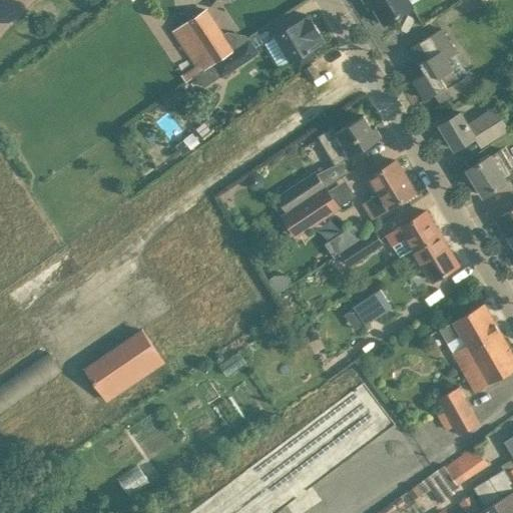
[(372,0),(386,23),(415,5),(412,0),(372,0)]
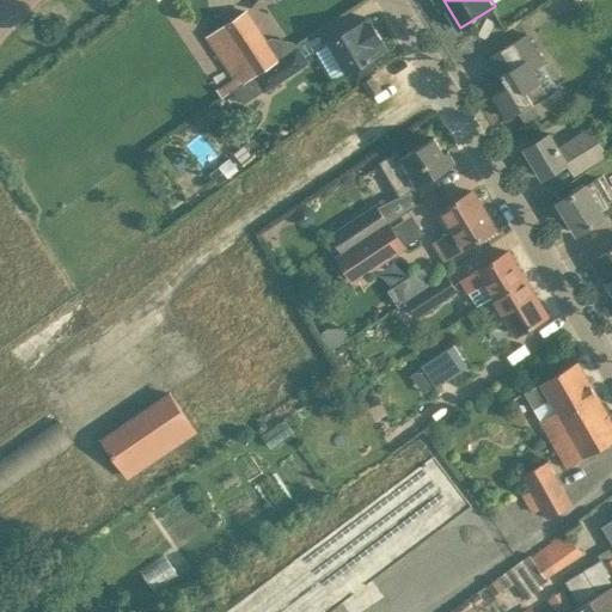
[(281,57),(250,12),(248,8),(207,37),(239,85),(281,57)]
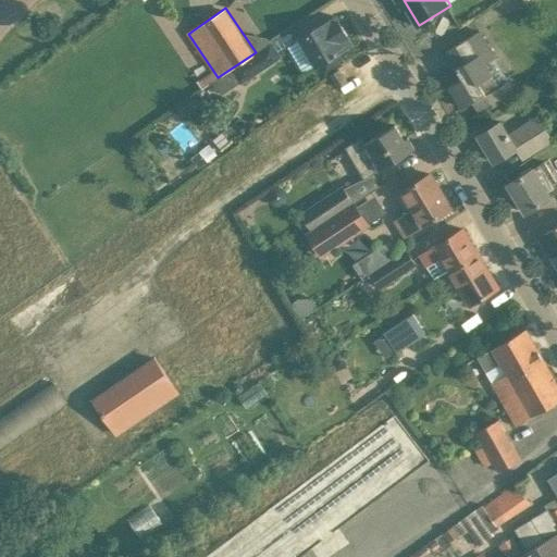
[(353,44),(336,15),(317,26),(298,38),(306,50),(314,66),(316,67),(319,65),(325,75),(346,63),(339,51),(353,44)]
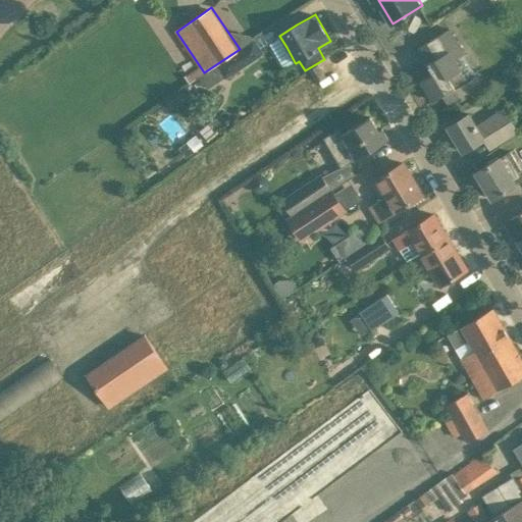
[(450,29),(435,37),(418,47),(427,63),(415,70),(433,100),(442,95),(448,104),(461,96),(455,88),(468,80),(456,59),(465,53),(450,29)]
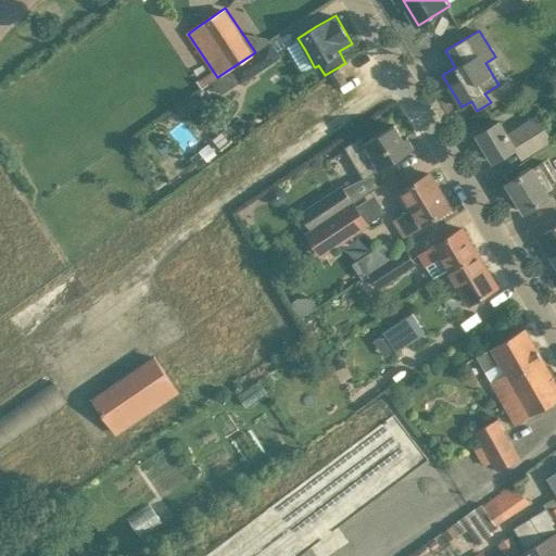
[(264,68),(272,63),(261,48),(255,52),(217,77),(213,80),(220,93),(226,90),(240,81),(241,83),(264,68)]
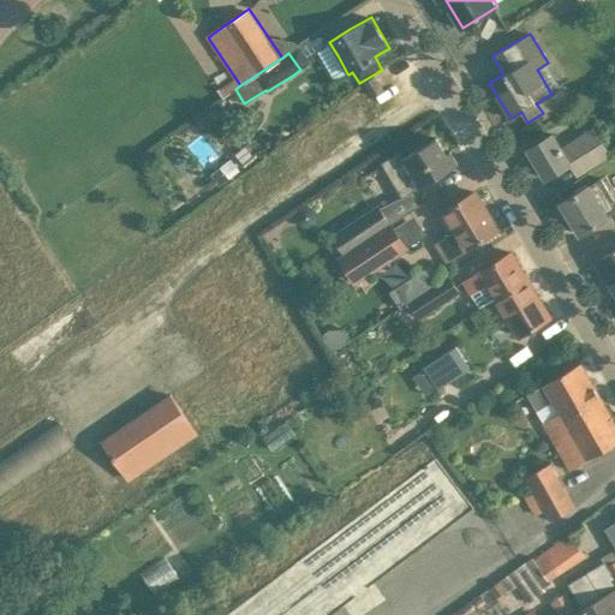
[(375,76),(365,82),(374,96),(384,90),(375,76)]
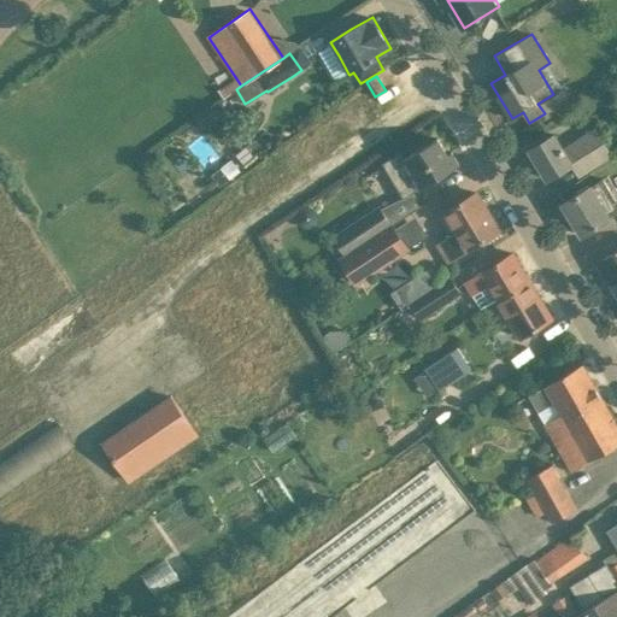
[(616,80),(605,88),(611,98),(616,94),(616,80)]
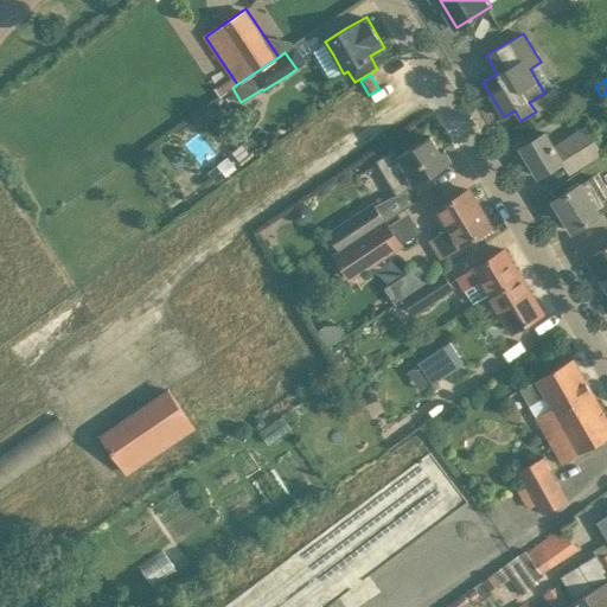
[(547,131),(542,134),(522,146),(540,176),(562,161),(572,174),(604,153),(586,126),(556,145),(547,131)]
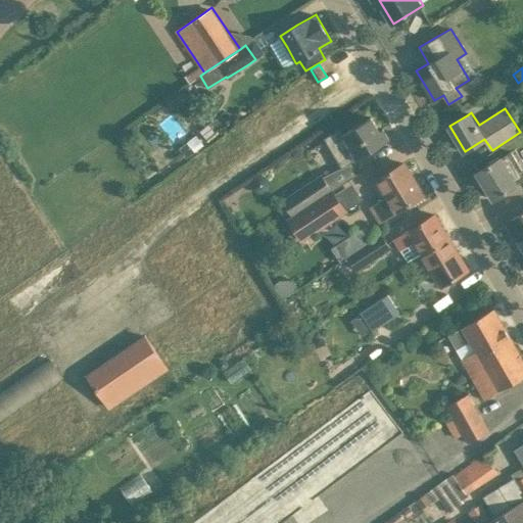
[(342,168),(372,149),(390,139),(383,128),(380,131),(372,116),(343,134),(339,129),(325,138),(342,168)]
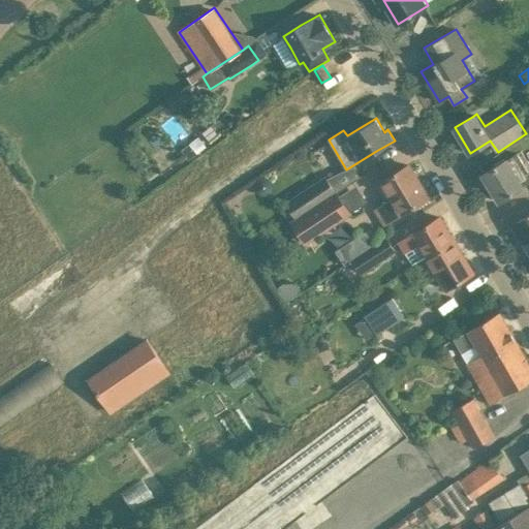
[(182,150),(189,159),(207,146),(199,135),(182,150)]
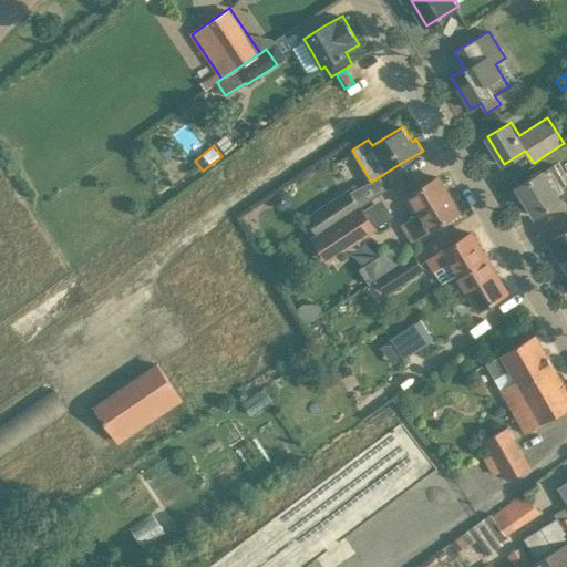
[(566,185),(554,164),(536,175),(517,186),(535,216),(562,199),(562,198),(566,194),(566,185)]
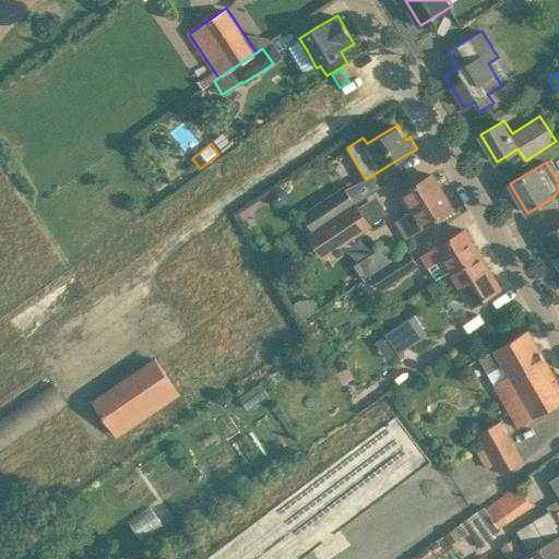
[(431,174),(400,193),(401,194),(382,204),(402,237),(424,224),(425,225),(452,209),(431,174)]
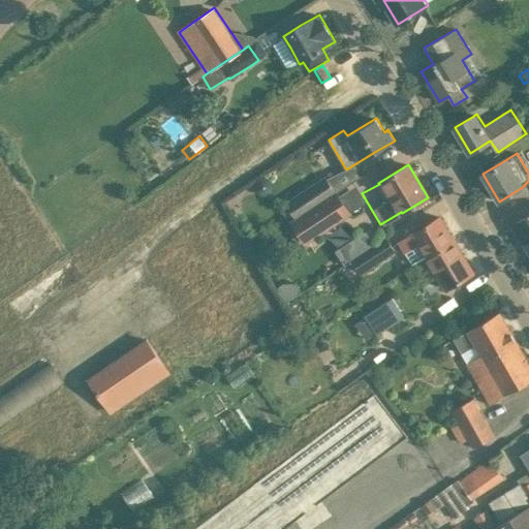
[(296,217),(329,194),(336,190),(325,176),(285,203),(296,217)]
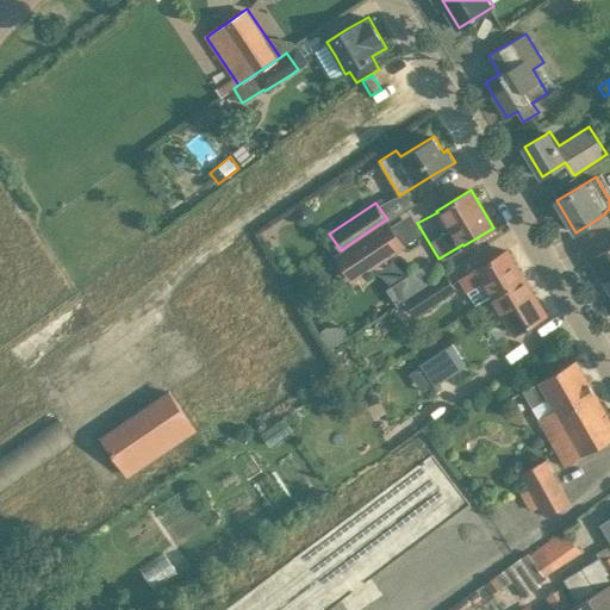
[(353,281),(396,253),(405,247),(388,221),(335,255),(353,281)]
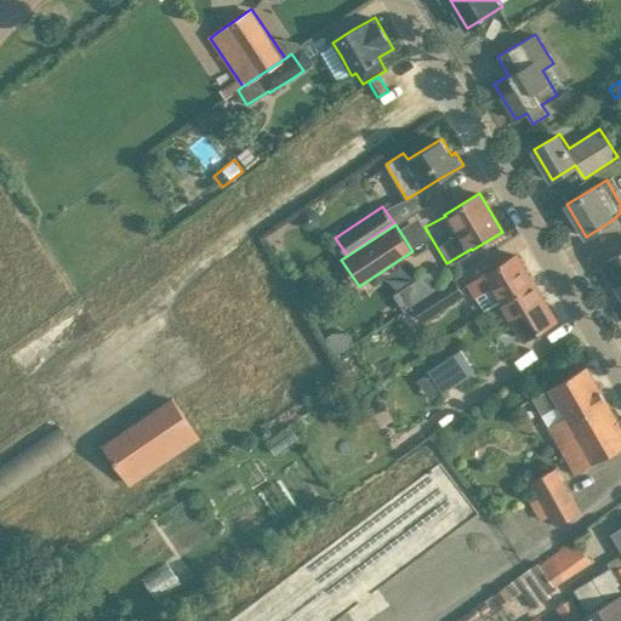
[(620,251),(603,263),(615,283),(616,283),(620,290),(620,292),(620,294),(620,251)]
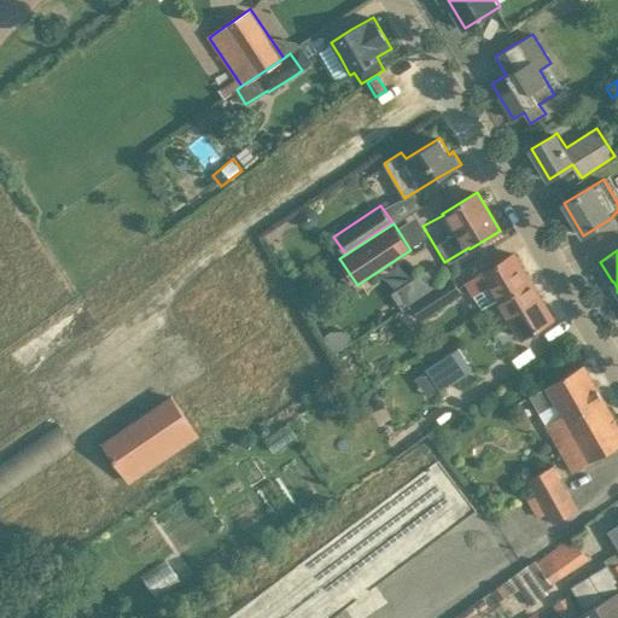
[(493,302),(494,302),(530,280),(514,252),(483,272),(483,273),(465,283),(473,296),(474,295),(482,308),(493,302)]
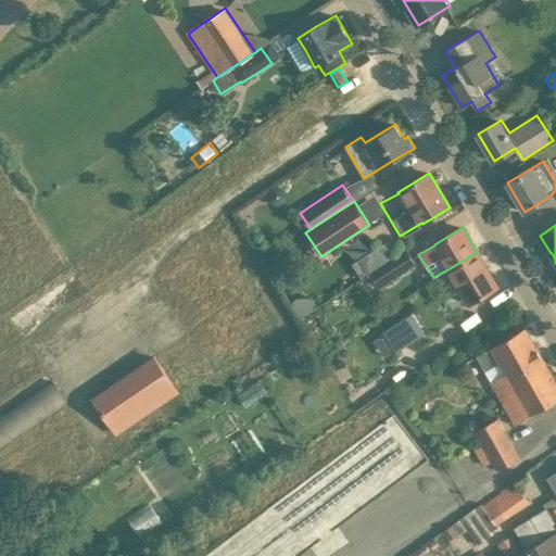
[(373,250),(382,264),(394,256),(384,242),(373,250)]
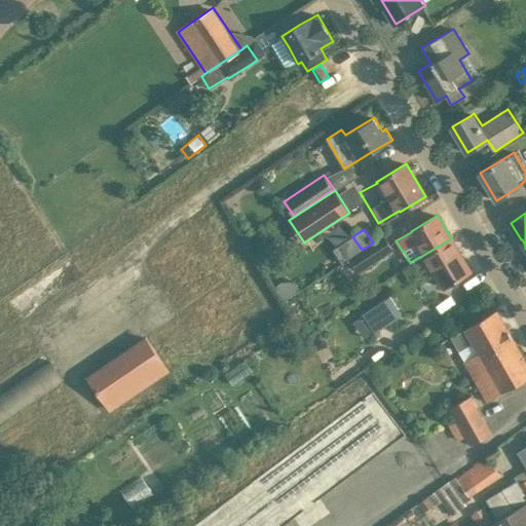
[(360,272),(370,265),(393,250),(384,234),(373,242),(362,250),(349,258),(360,272)]
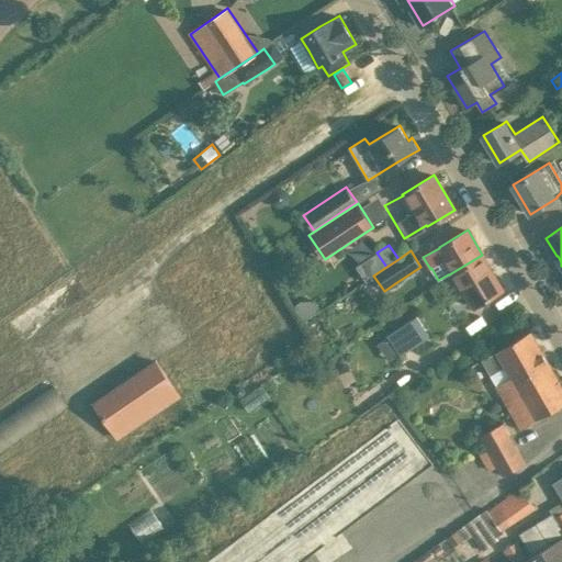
[(473,307),(484,301),(503,290),(482,255),(449,274),(460,294),(464,292),(473,307)]
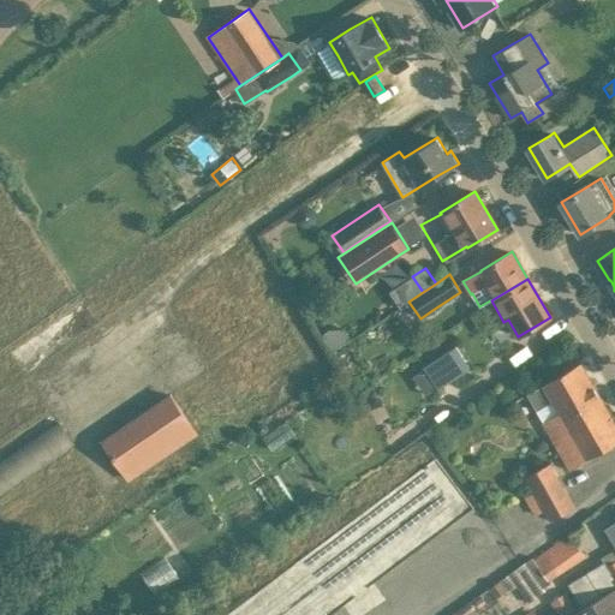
[(330,352),(341,346),(330,329),(320,335),(330,352)]
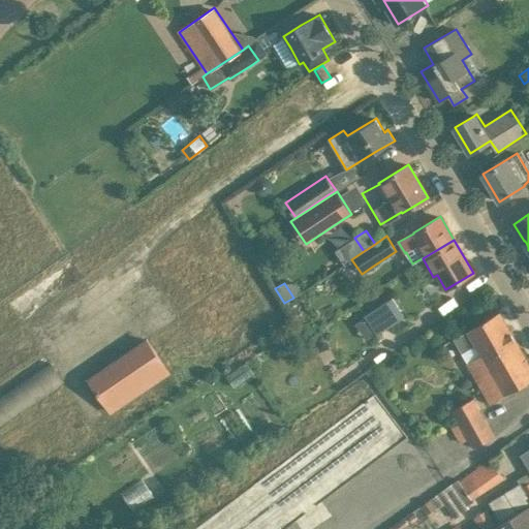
[(377,334),(402,317),(405,315),(394,297),(365,315),(377,334)]
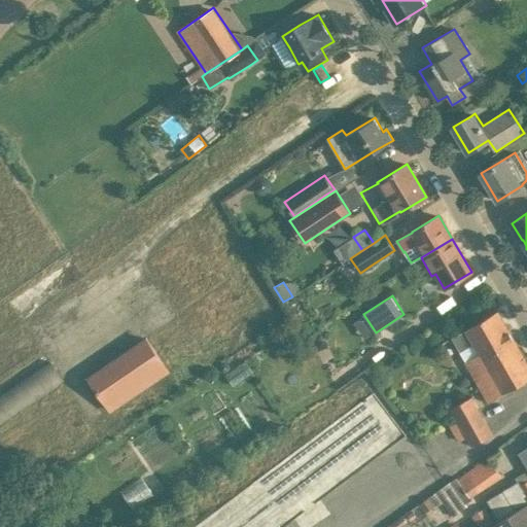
[(464,362),(488,401),(526,379),(526,360),(498,310),(452,337),(466,361),(464,362)]
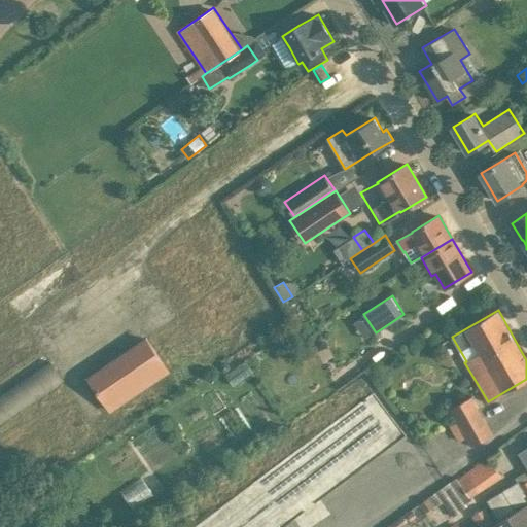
[(176,362),(174,359),(184,352),(173,336),(154,348),(146,337),(88,377),(111,411),(170,372),(168,369),(176,362)]
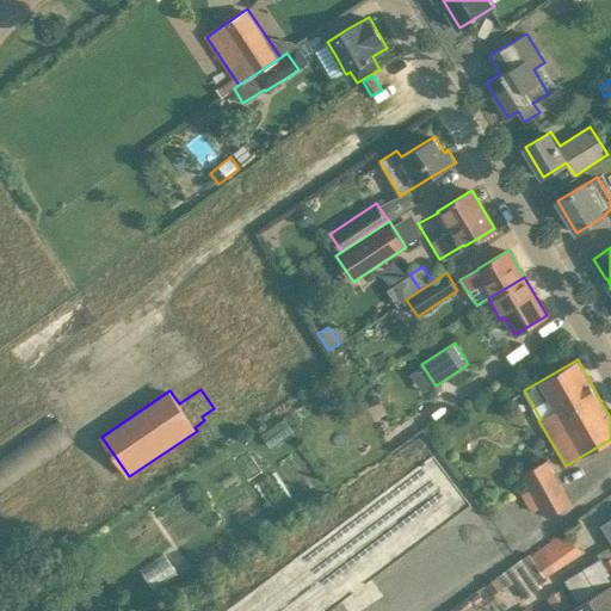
[(328,610),(470,505),(432,454),(221,610),(328,610)]
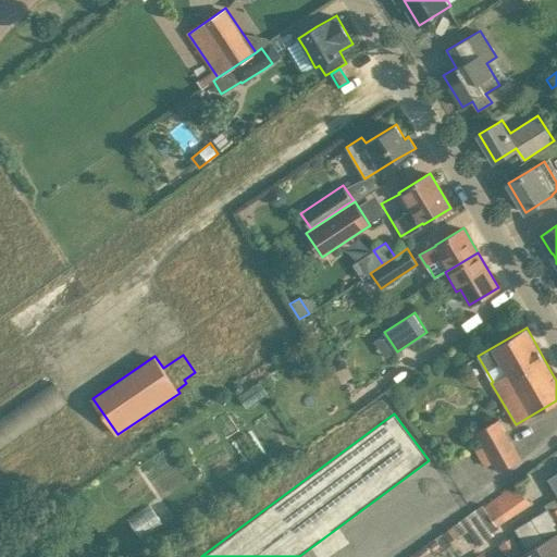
[(499,420),(481,431),(477,432),(484,445),(475,449),(491,477),(521,459),(499,420)]
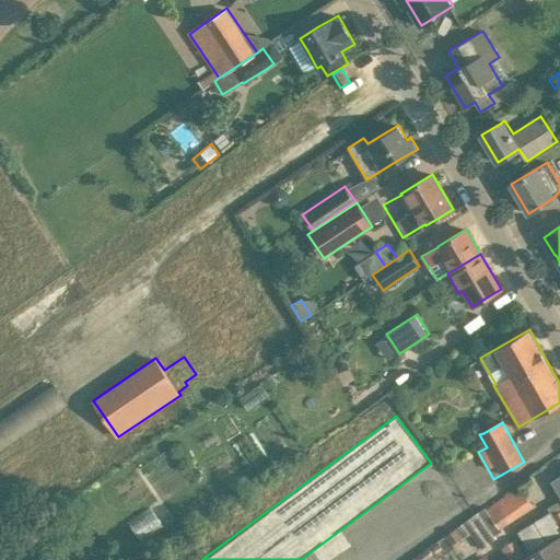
[(531,551),(559,529),(559,475),(550,481),(559,496),(559,499),(548,508),(550,512),(518,531),(531,551)]
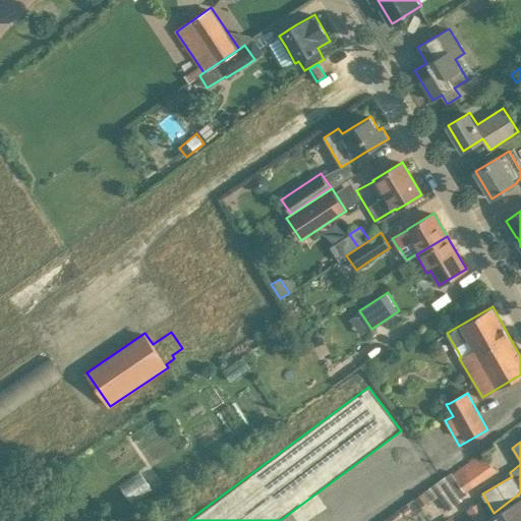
[(482,453),(480,454),(453,472),(452,471),(414,497),(421,506),(430,500),(431,501),(438,496),(437,495),(444,489),(455,505),(462,500),(460,498),(467,493),(466,491),(496,471),(482,453)]
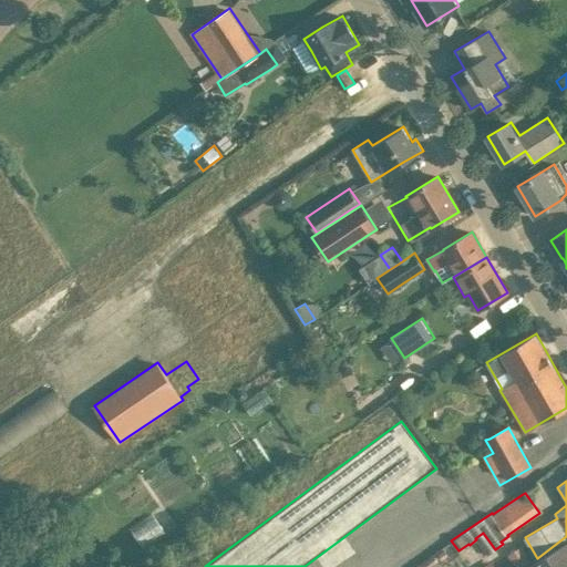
[(143,522),(133,528),(144,544),(153,537),(143,522)]
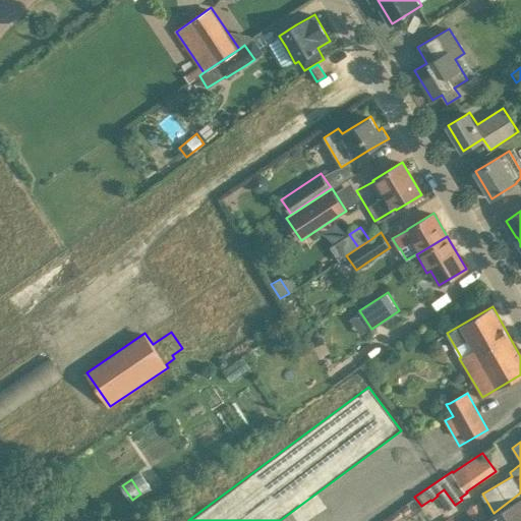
[(520,520),(520,493),(494,513),(495,514),(482,520),(520,520)]
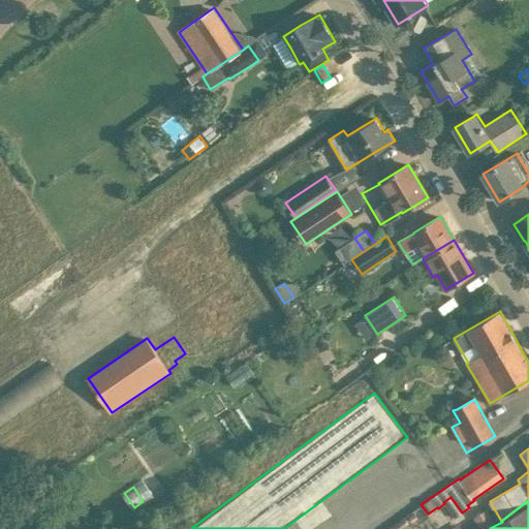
[(486,528),(496,524),(487,508),(474,517),(481,528),(486,528)]
